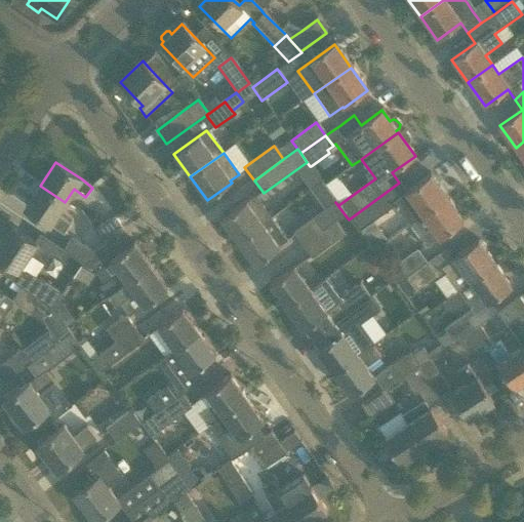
[(395,206),(409,226),(446,199),(430,175),(406,193),(399,183),(349,219),(358,233),(395,206)]
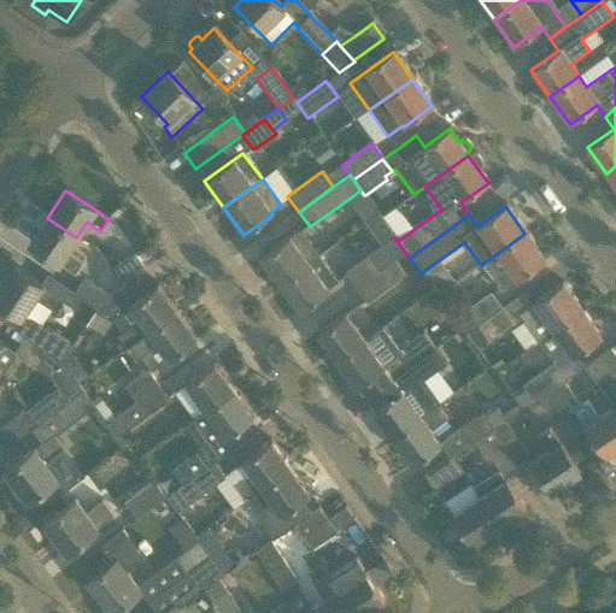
[(76,237),(47,218),(29,245),(58,264),(75,275),(82,263),(66,252),(76,237)]
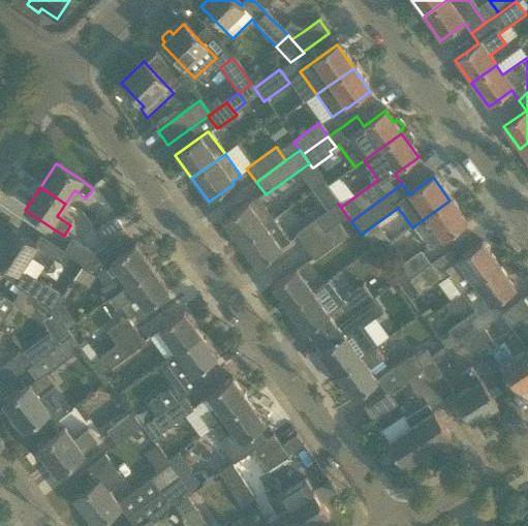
[(273,220),(256,197),(223,221),(240,245),(273,220)]
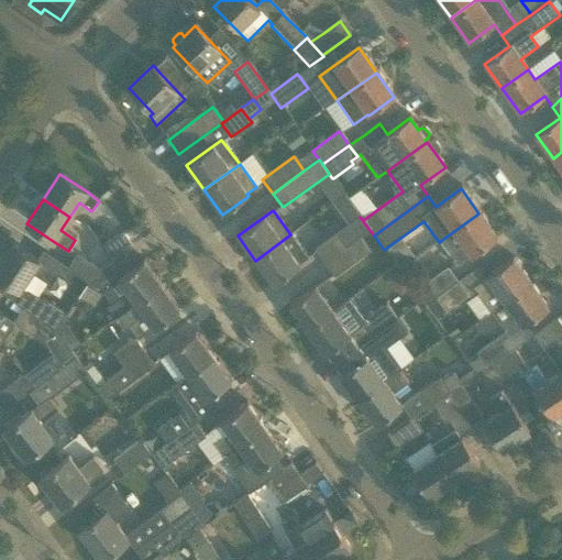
[(496,238),(478,213),(439,242),(455,266),(470,255),(471,256),(496,238)]
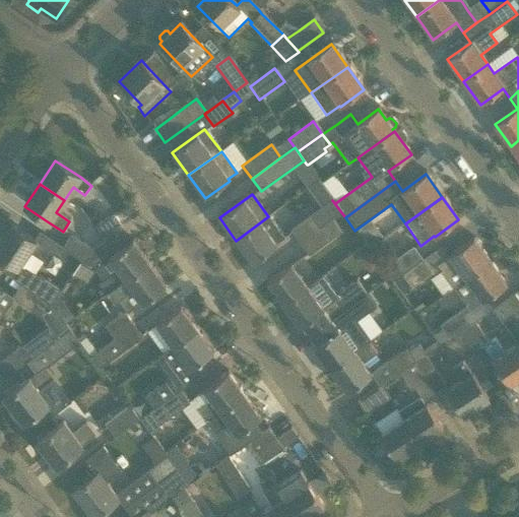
[(289,231),(299,244),(331,220),(341,212),(332,200),(289,231)]
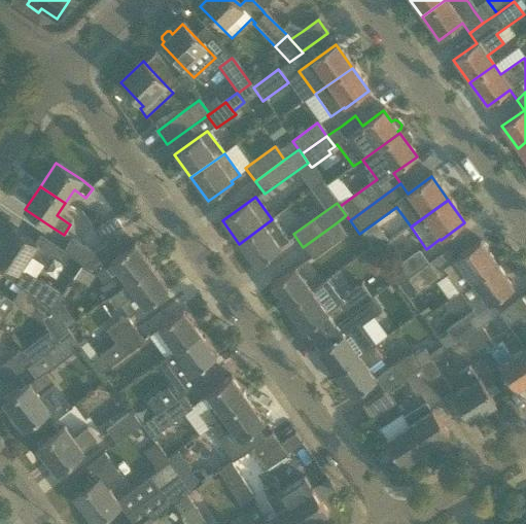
[(104,246),(116,238),(125,232),(114,218),(95,233),(104,246)]
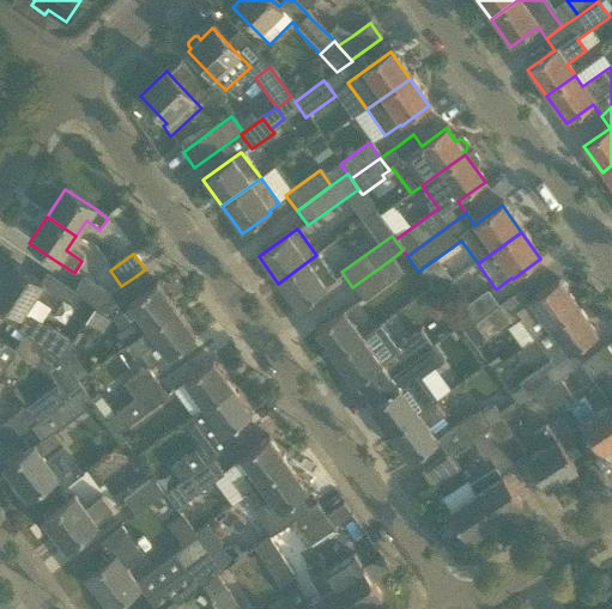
[(316,255),(278,284),(297,310),(326,288),(325,288),(334,281),(316,255)]
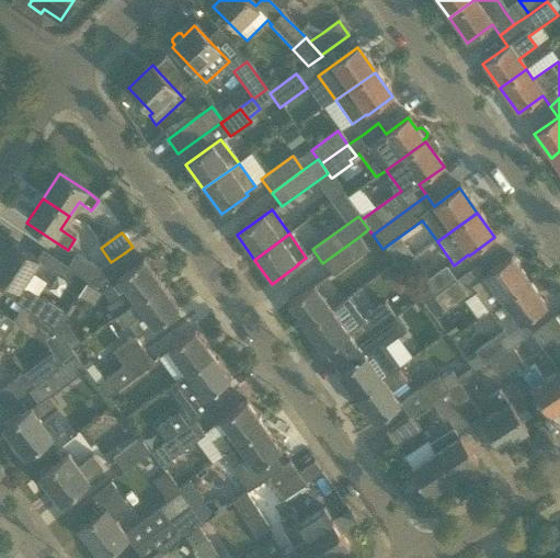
[(357,238),(322,263),(332,276),(367,251),(357,238)]
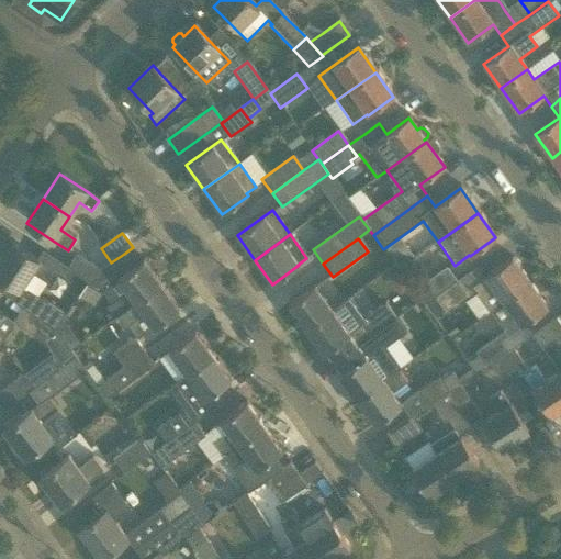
[(55,330),(65,315),(25,289),(24,290),(20,287),(30,272),(47,284),(54,274),(81,291),(87,282),(67,269),(42,253),(36,260),(12,244),(0,263),(0,293),(22,309),(34,316),(35,316),(55,330)]
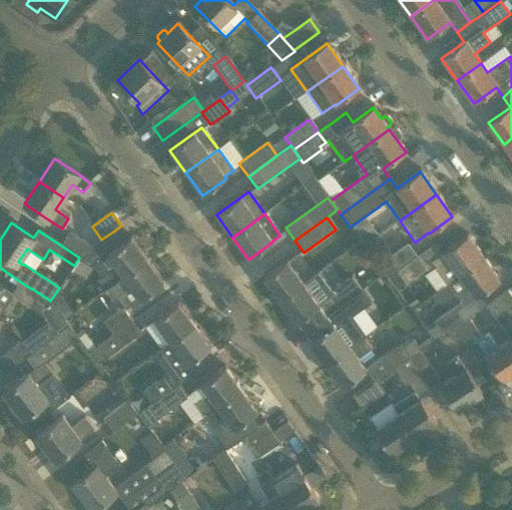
[(91,246),(85,242),(69,232),(61,245),(79,258),(82,253),(91,246)]
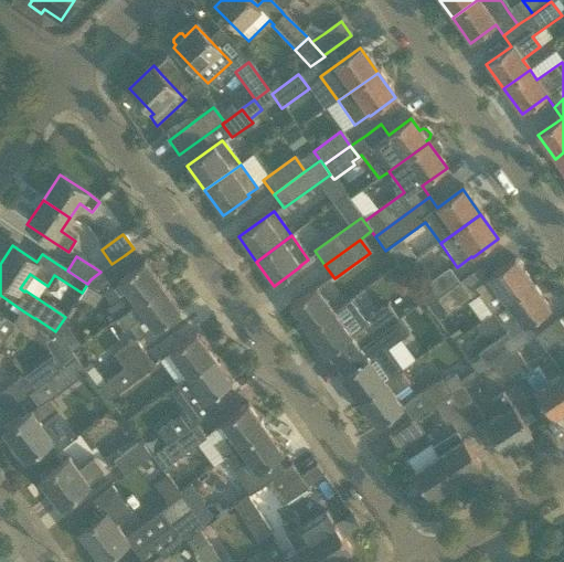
[(474,290),(481,300),(491,315),(532,285),(514,261),(488,278),(489,279),(474,290)]
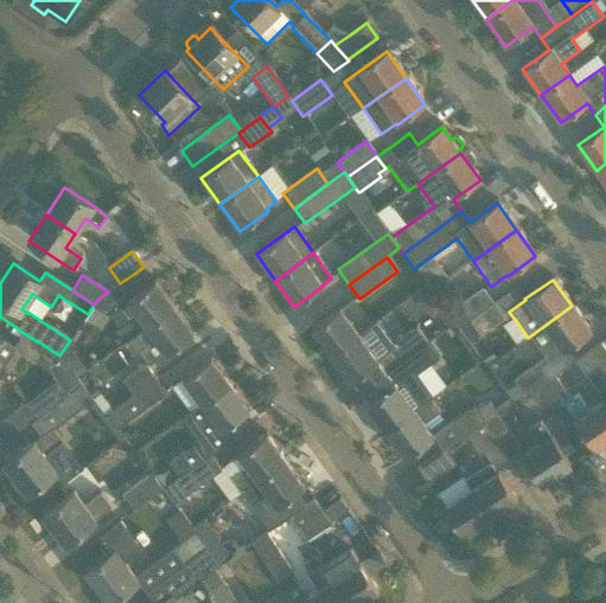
[(154,282),(122,306),(133,321),(116,334),(123,345),(173,309),(154,282)]
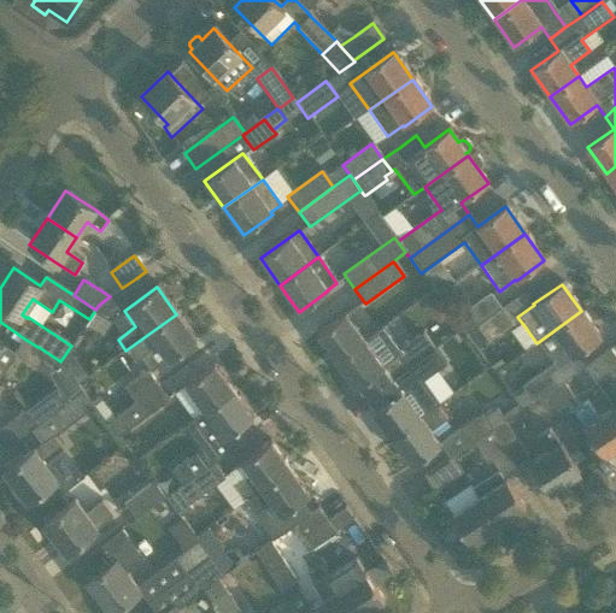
[(465,312),(476,328),(500,310),(490,294),(465,312)]
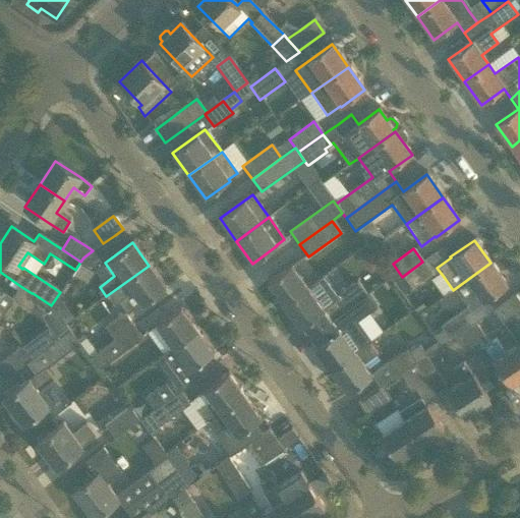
[(75,270),(71,275),(84,284),(93,272),(105,263),(96,249),(93,250),(83,257),(80,262),(78,265),(75,270)]
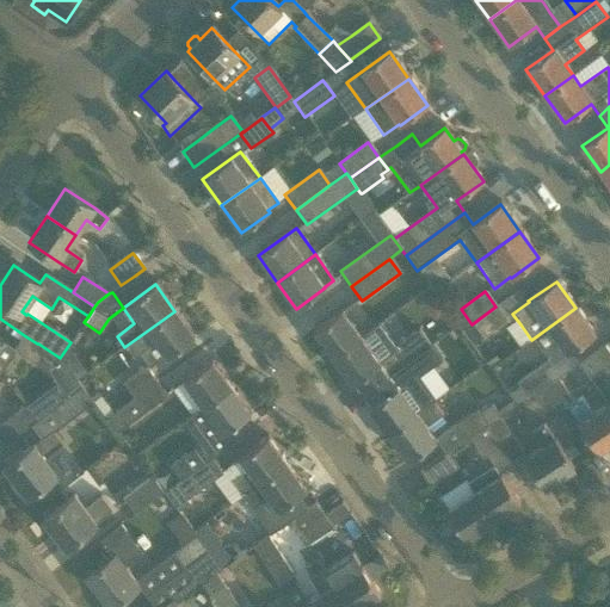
[(461,333),(473,347),(484,340),(507,322),(495,307),(461,333)]
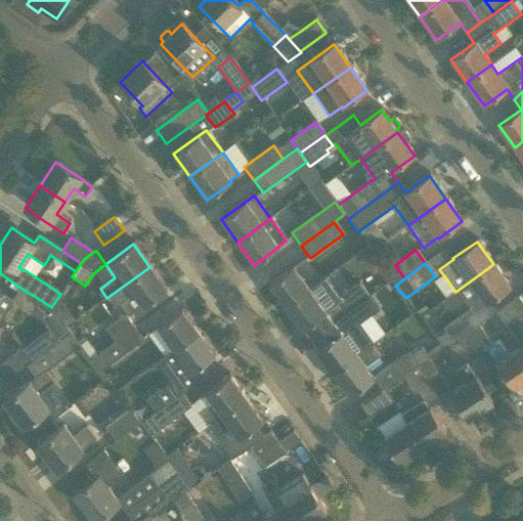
[(455,292),(465,304),(472,313),(485,304),(510,287),(493,264),(455,292)]
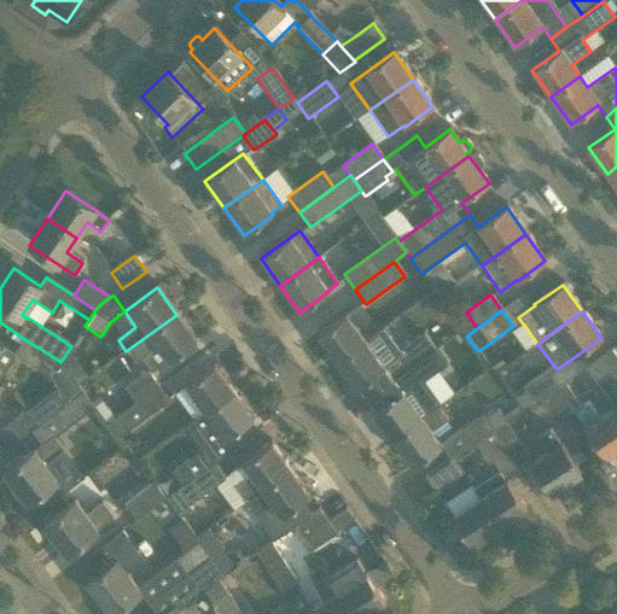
[(466,313),(455,321),(463,331),(466,337),(477,328),(466,313)]
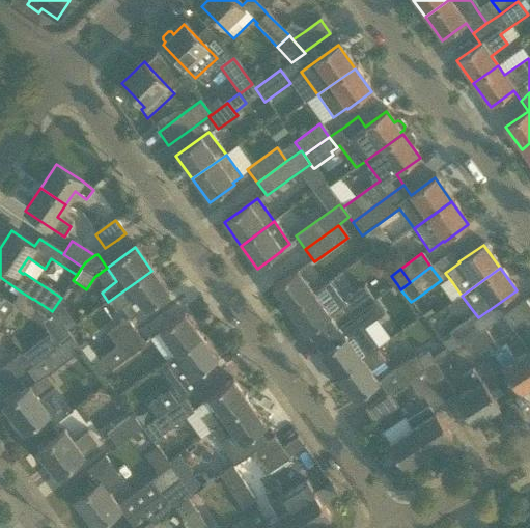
[(151,271),(108,302),(116,312),(120,309),(129,321),(143,310),(144,311),(168,294),(151,271)]
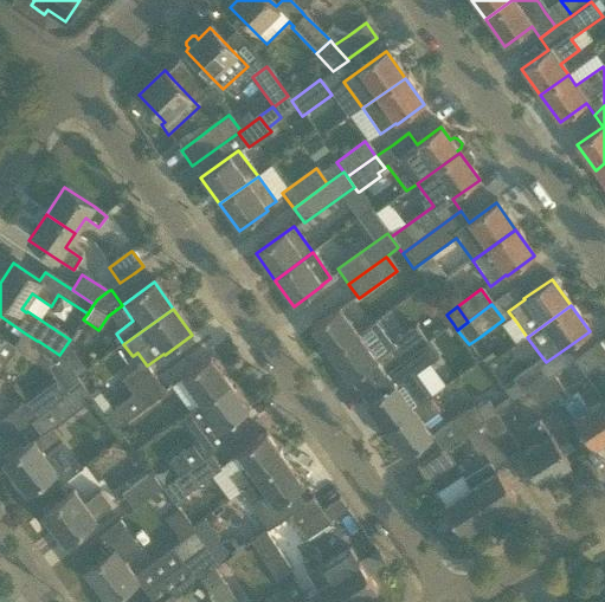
[(311,329),(330,356),(358,336),(339,309),(311,329)]
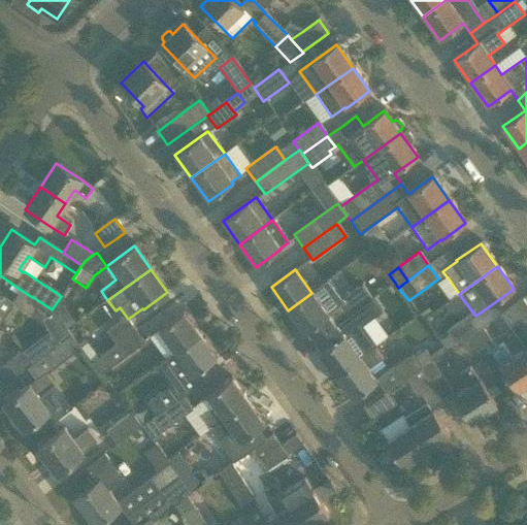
[(335,326),(371,300),(362,286),(341,301),(327,282),(311,293),(288,310),(304,333),(305,332),(313,342),(335,326)]
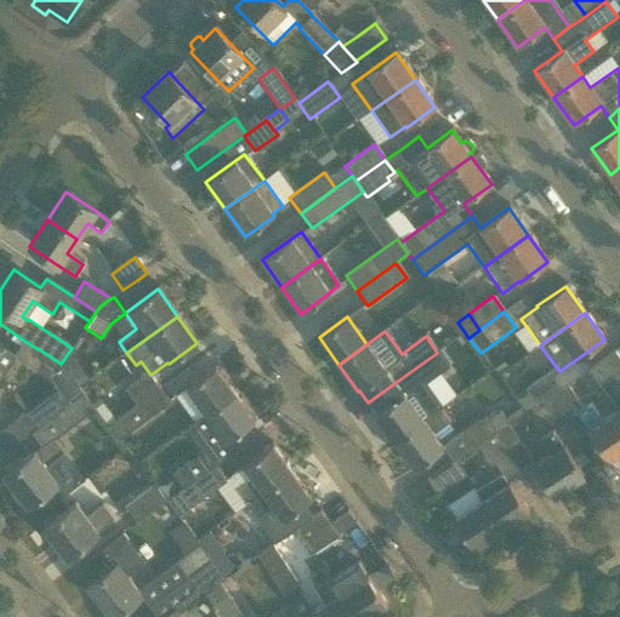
[(50,380),(67,407),(84,395),(77,387),(61,364),(39,349),(38,349),(24,341),(13,356),(15,356),(15,358),(26,365),(27,364),(50,380)]
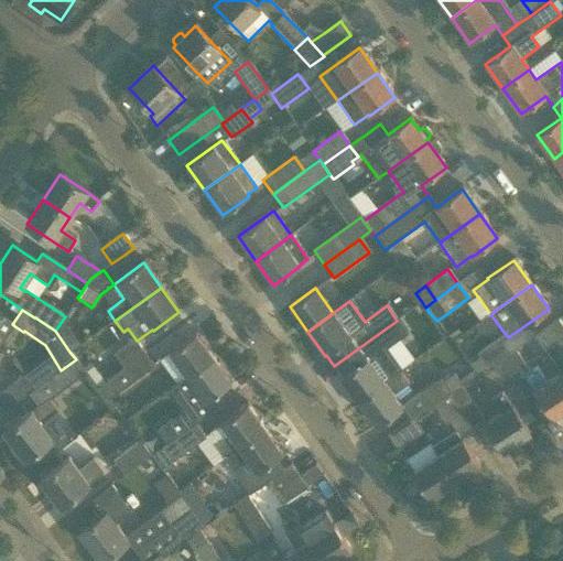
[(0,345),(13,325),(13,324),(12,324),(0,315),(0,345)]
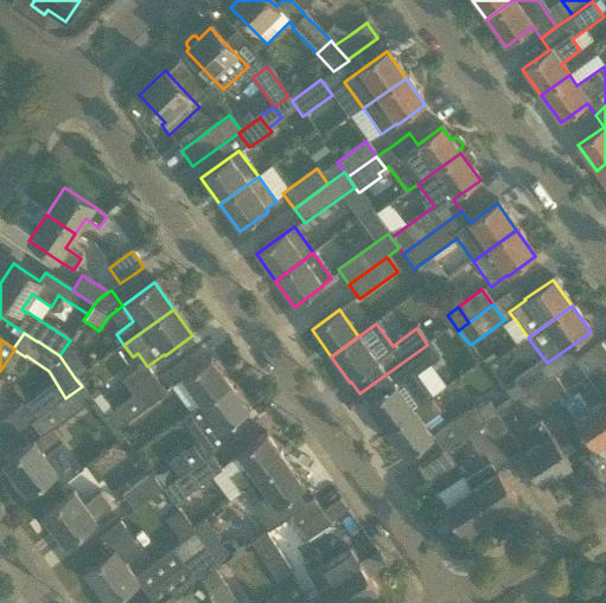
[(605,373),(605,401),(603,404),(605,409),(605,353),(599,344),(573,363),(584,378),(600,366),(605,373)]
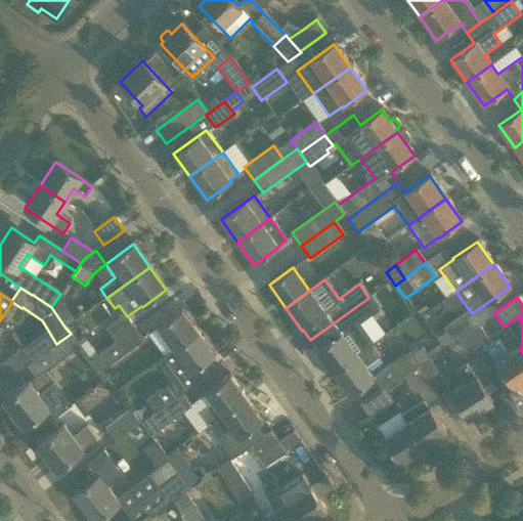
[(357,356),(372,346),(371,345),(369,346),(355,327),(378,310),(368,298),(333,323),(310,340),(317,350),(316,351),(333,374),(357,356)]
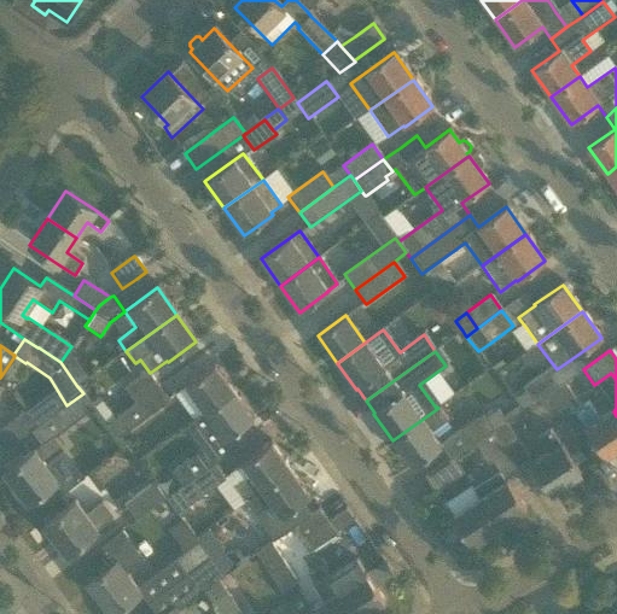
[(185,386),(204,413),(233,392),(214,366),(185,386)]
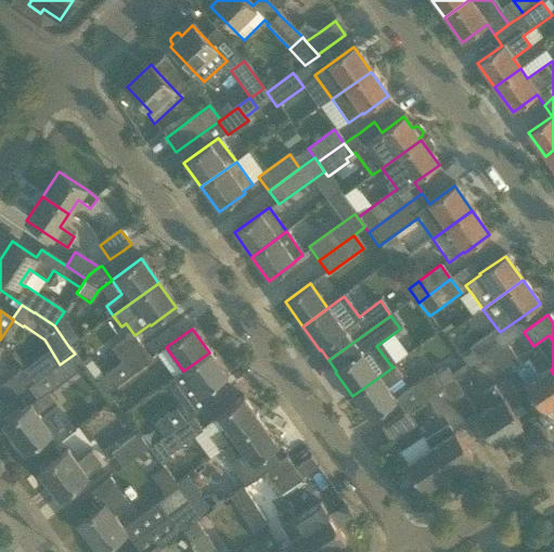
[(121,363),(142,348),(131,334),(112,349),(121,363)]
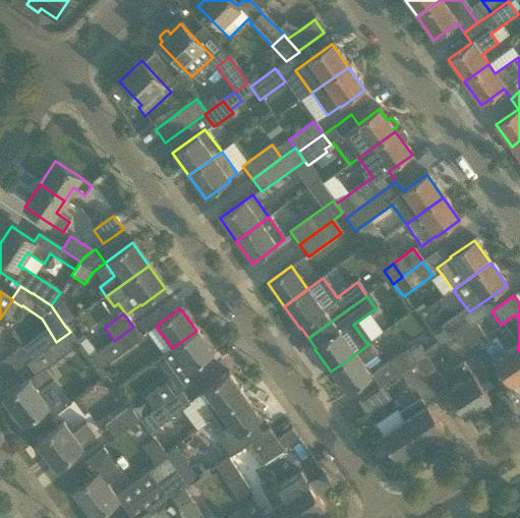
[(436,343),(441,349),(460,334),(470,327),(460,313),(440,328),(443,331),(432,339),(436,343)]
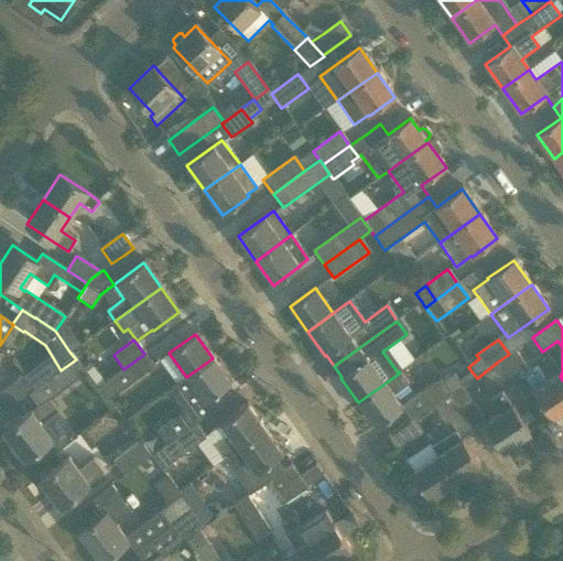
[(509,354),(498,362),(508,376),(523,398),(533,390),(534,392),(551,419),(562,411),(562,380),(560,376),(545,385),(537,370),(531,374),(513,351),(509,354)]
